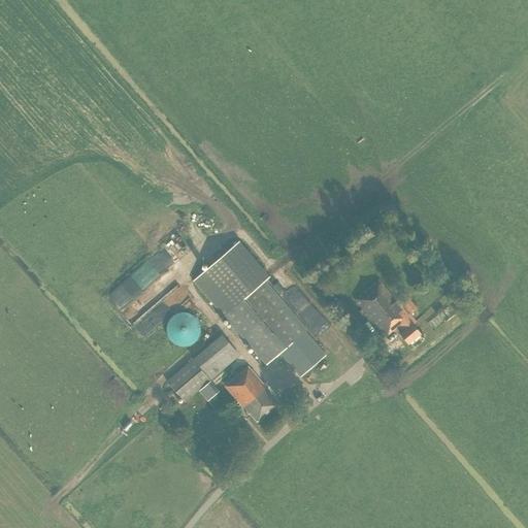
[(231,225),(224,230),(227,234),(234,230),(231,225)]
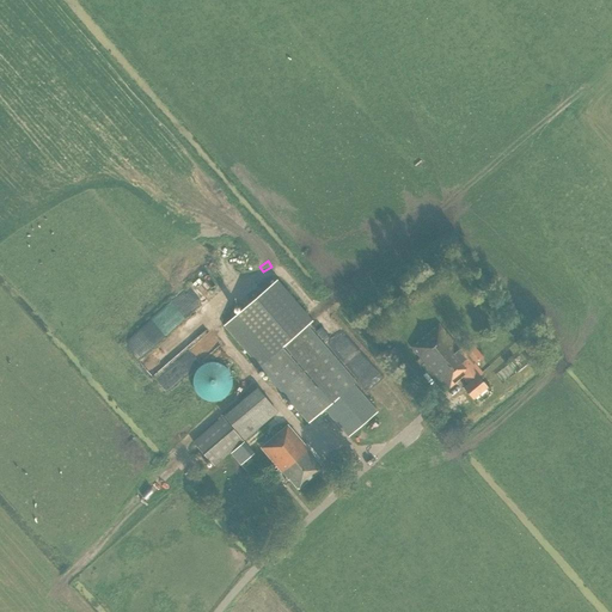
[(313,320),(277,280),(224,326),(308,423),(323,410),(336,424),(337,422),(343,426),(349,427),(355,427),(360,424),(363,423),(365,423),(378,411),(354,384),(355,381),(306,326),(313,320)]
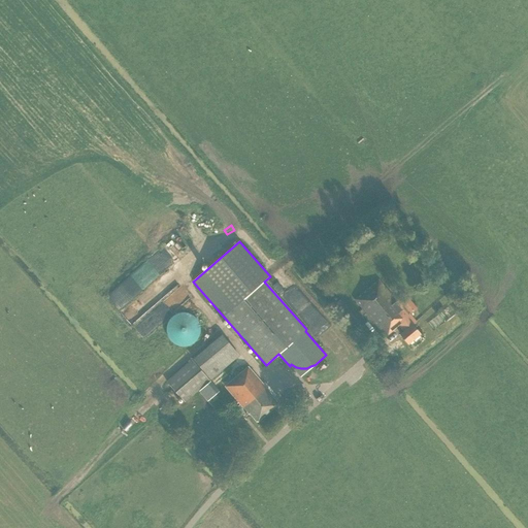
[(165,250),(112,290),(137,321),(139,319),(137,315),(143,310),(146,315),(156,307),(158,310),(140,324),(146,331),(167,315),(157,301),(172,290),(159,274),(175,262),(165,250)]
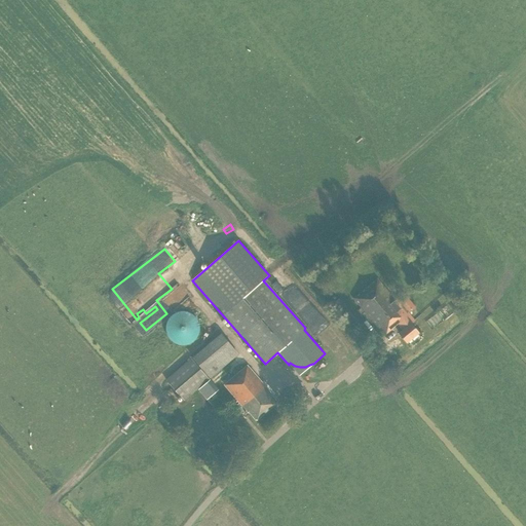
[(280,272),(292,288),(301,280),(290,265),(280,272)]
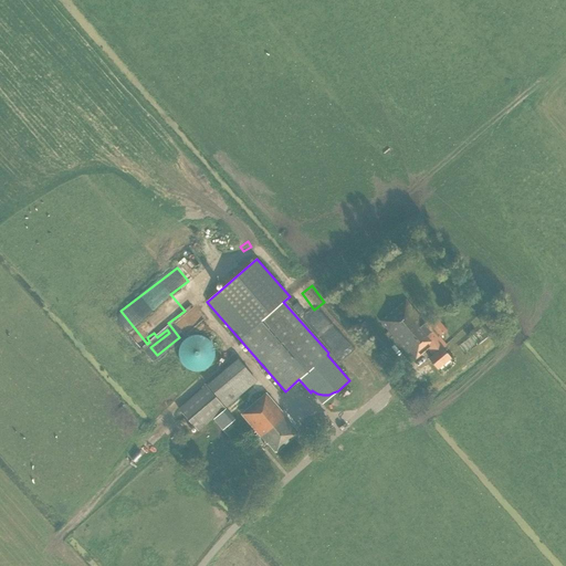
[(426,322),(406,300),(380,322),(412,359),(419,354),(421,355),(429,348),(433,354),(429,358),(438,368),(450,358),(442,348),(446,344),(440,337),(447,331),(439,322),(432,327),(427,321),(426,322)]
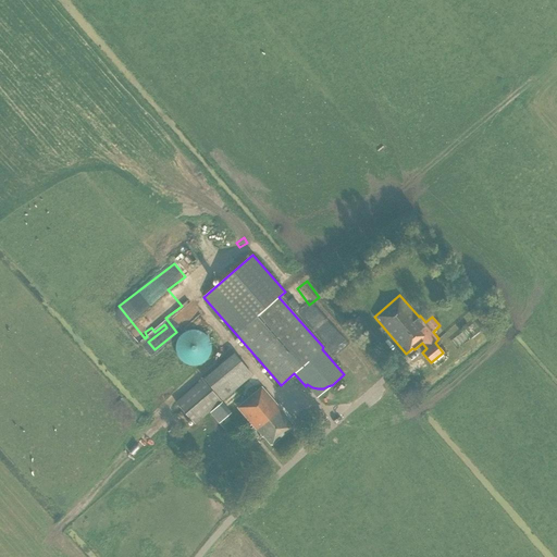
[(198,296),(190,300),(196,310),(203,306),(198,296)]
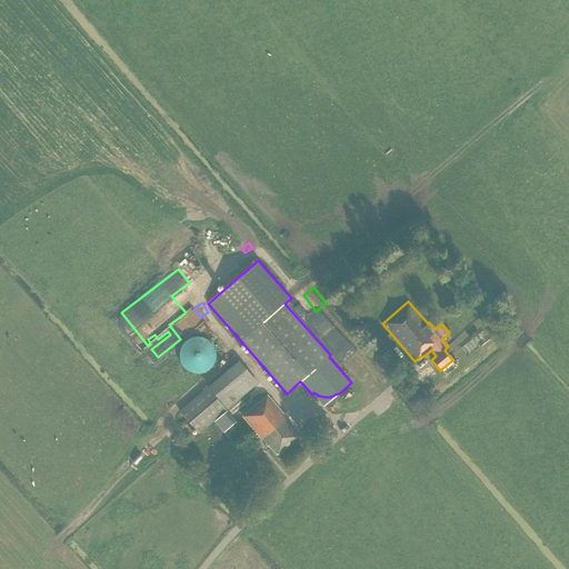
[(381,341),(367,323),(360,329),(375,346),(381,341)]
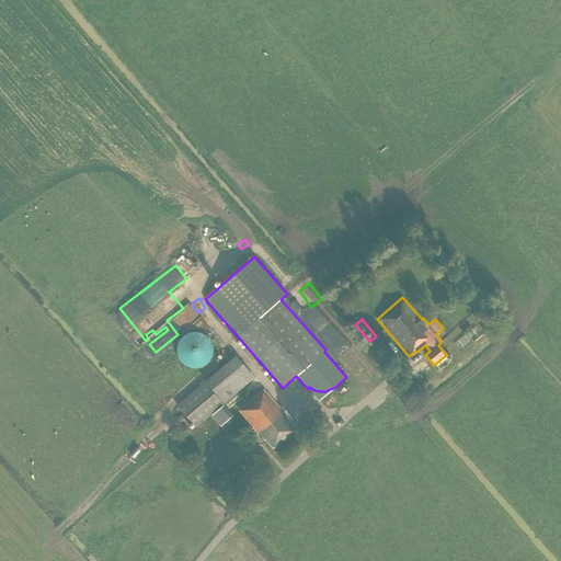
[(190,368),(195,368),(199,368),(205,366),(208,363),(212,358),(213,353),(213,348),(212,343),(208,339),(205,335),(199,333),(195,332),(190,333),(185,335),(181,339),(179,343),(178,348),(178,353),(179,358),(181,363),(185,366),(190,368)]
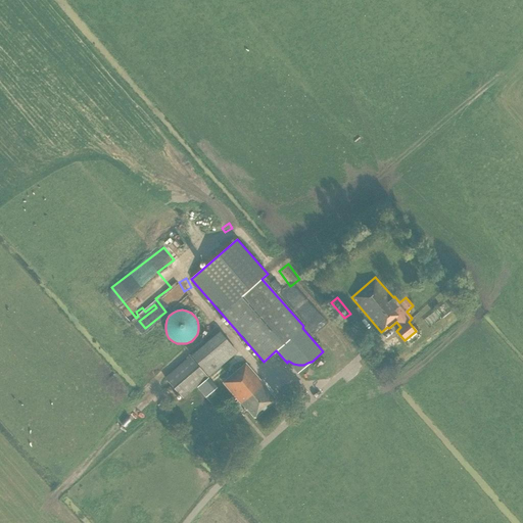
[(221,332),(191,354),(208,376),(237,353),(221,332)]
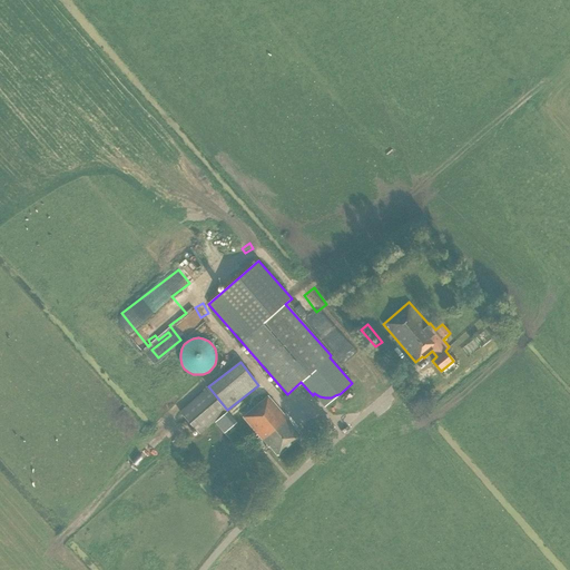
[(193,384),(185,376),(167,392),(174,401),(193,384)]
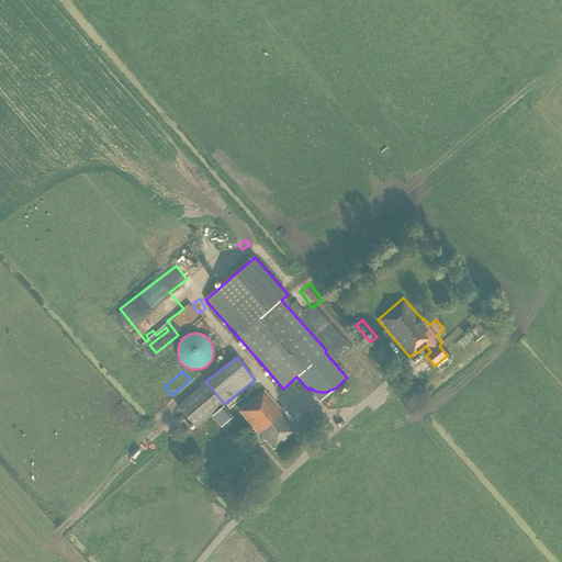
[(234,417),(204,383),(178,407),(197,429),(212,416),(222,427),(234,417)]
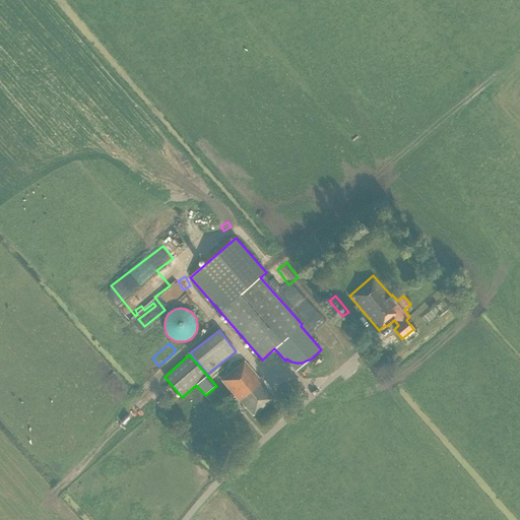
[(254,415),(274,399),(268,393),(269,392),(245,363),(222,381),(245,408),(247,407),(254,415)]
